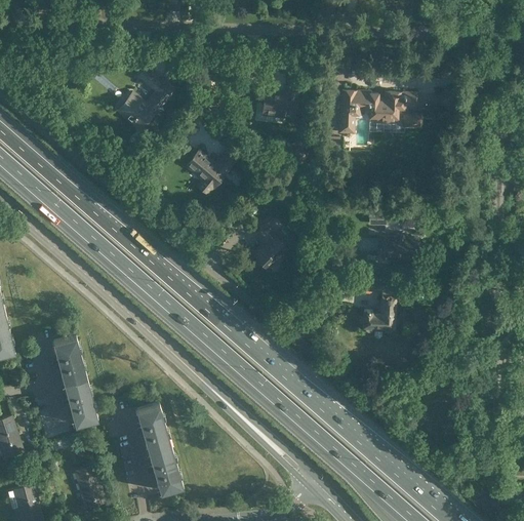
[(148,88),(156,79),(146,70),(137,79),(148,88)]
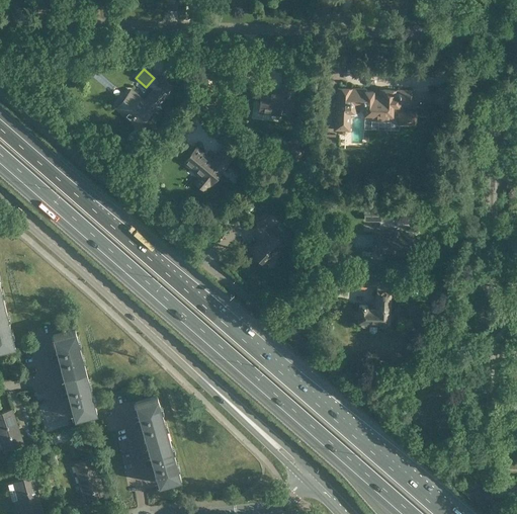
[(128,107),(120,116),(131,125),(132,124),(138,130),(171,90),(162,82),(161,84),(157,80),(149,89),(153,93),(143,105),(133,97),(126,105),(128,107)]
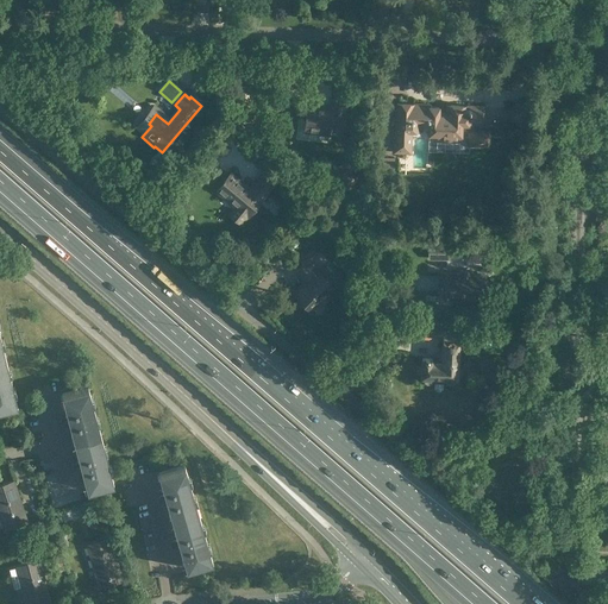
[(331,95),(328,114),(315,112),(315,111),(306,109),(305,125),(313,126),(312,138),(328,139),(328,138),(340,139),(346,98),(331,95)]
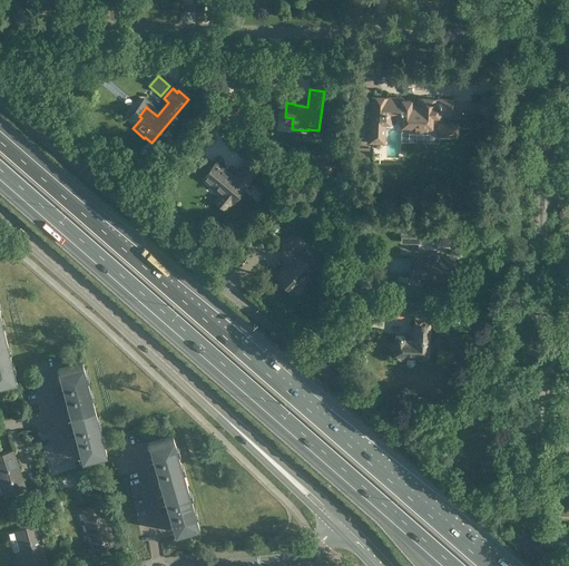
[(420,103),(420,108),(409,108),(409,105),(400,105),(400,103),(390,101),(390,105),(380,104),(380,101),(370,101),(370,117),(370,123),(369,123),(368,147),(374,147),(374,148),(383,148),(384,127),(392,127),(392,117),(400,117),(400,130),(414,130),(414,132),(422,133),(422,132),(430,132),(430,128),(437,128),(437,140),(449,140),(449,143),(457,143),(457,128),(449,127),(449,128),(441,128),(441,122),(450,122),(450,104),(420,103)]
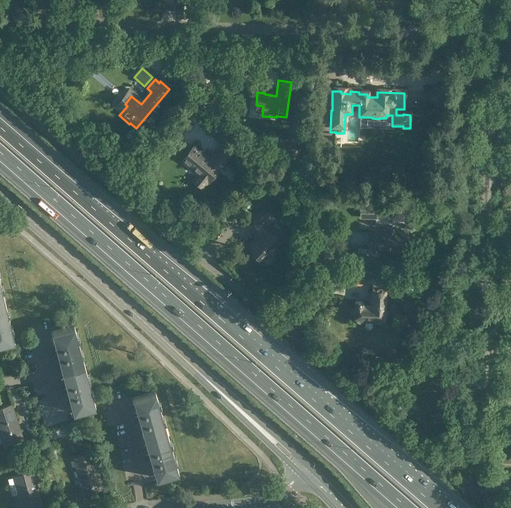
[(130,142),(135,146),(139,141),(135,137),(130,142)]
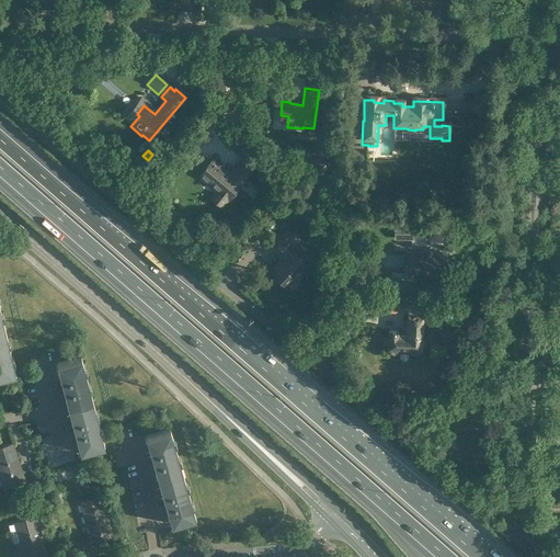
[(322,160),(307,165),(308,169),(311,179),(327,174),(323,165),(322,160)]
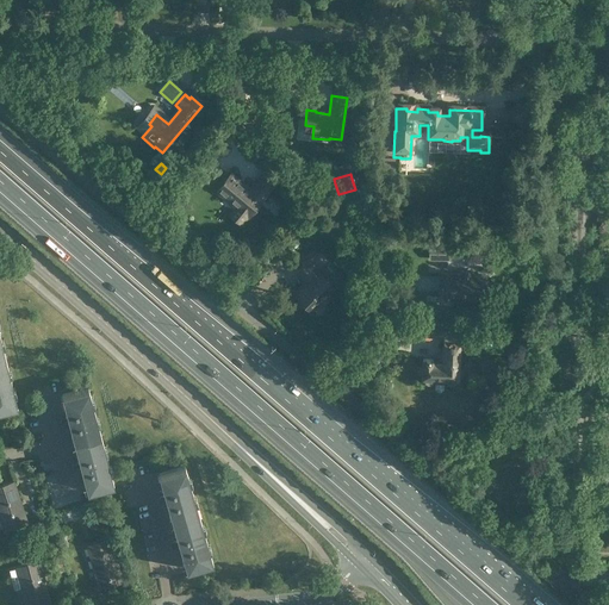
[(263,178),(249,194),(243,189),(242,191),(236,187),(237,186),(229,179),(216,195),(224,203),(227,199),(238,207),(229,219),(237,226),(244,219),(247,222),(256,211),(253,209),(262,197),(265,198),(274,186),(263,178)]
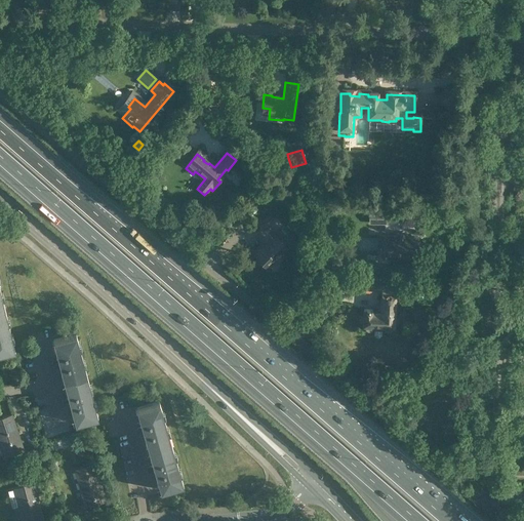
[(247,209),(242,214),(247,218),(252,214),(247,209)]
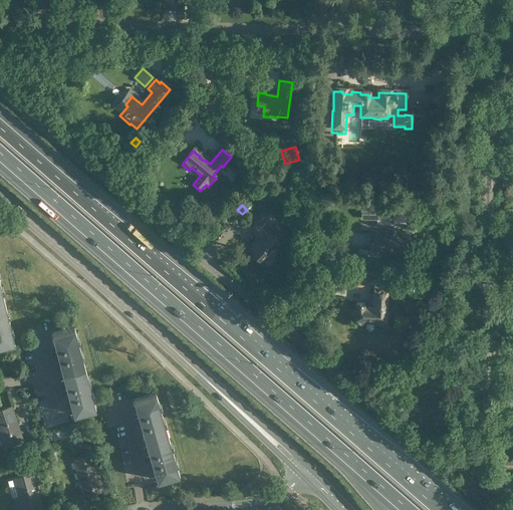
[(378,210),(362,210),(361,222),(377,222),(378,210)]
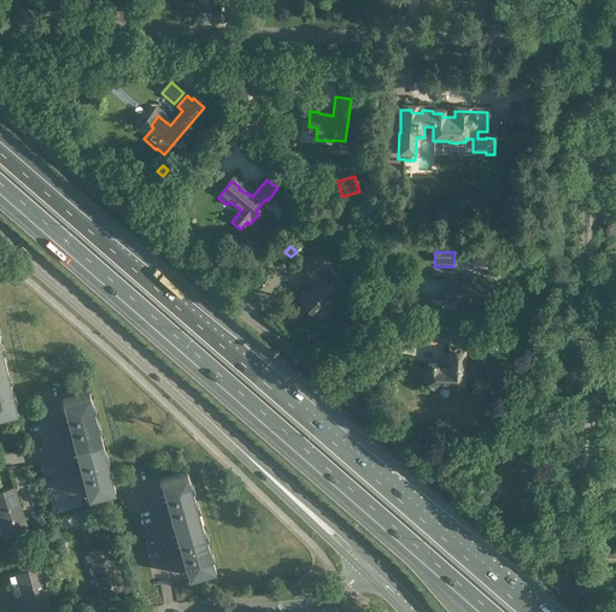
[(321,310),(324,313),(334,304),(330,300),(334,295),(311,272),(320,263),(314,257),(305,266),(304,265),(294,275),(311,292),(309,295),(305,292),(295,301),(312,318),(321,310)]
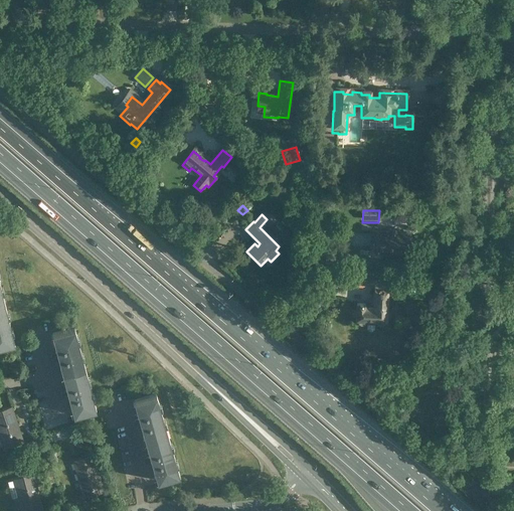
[(409,236),(374,235),(374,253),(409,254),(409,236)]
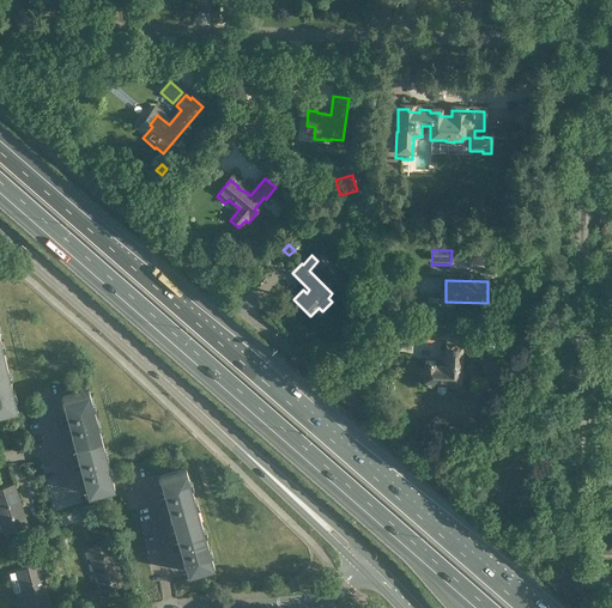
[(420,374),(420,381),(423,381),(422,385),(424,385),(425,387),(426,388),(428,389),(430,389),(431,389),(432,387),(435,389),(435,390),(436,390),(435,395),(438,399),(442,399),(444,396),(444,390),(446,390),(446,389),(447,388),(448,389),(450,390),(452,390),(454,389),(455,388),(456,387),(459,387),(460,341),(444,341),(444,360),(441,360),(441,366),(443,366),(443,370),(434,370),(434,366),(423,365),(423,374),(420,374)]
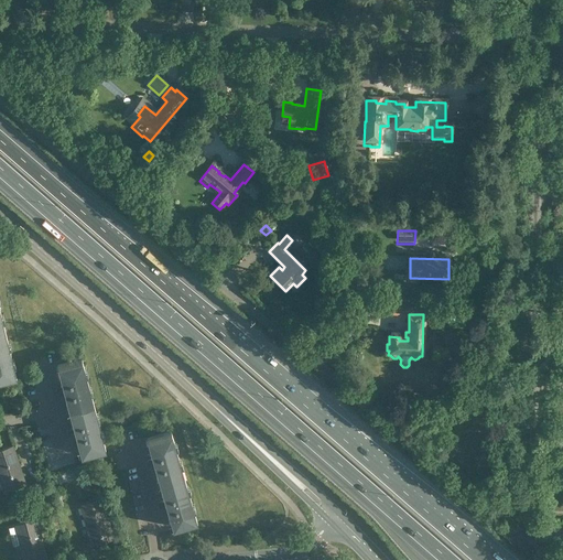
[(0,383),(14,379),(0,318),(0,383)]
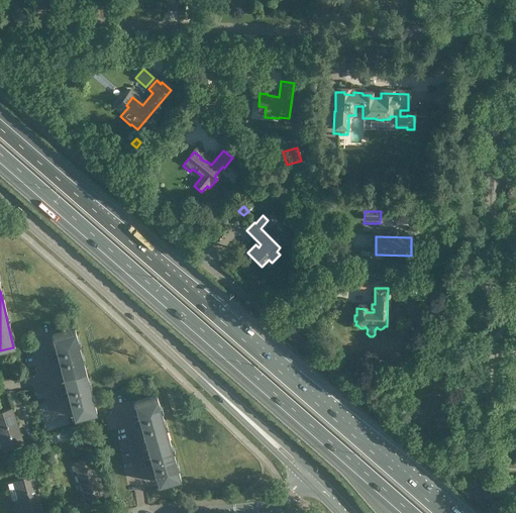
[(74,419),(96,414),(74,331),(52,337),(57,356),(52,357),(54,364),(58,362),(67,395),(63,396),(64,402),(69,400),(74,419)]
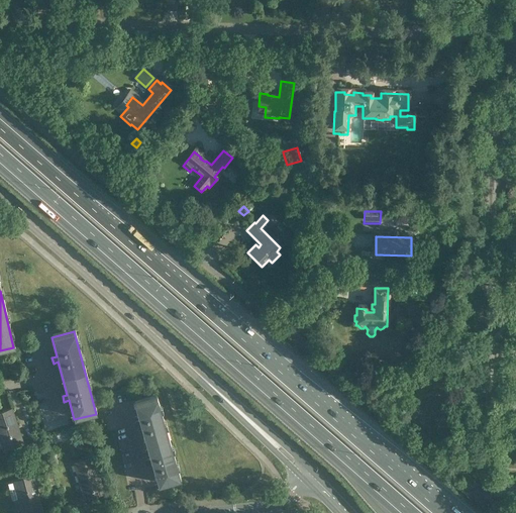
[(158,487),(180,480),(156,398),(134,405),(139,424),(134,425),(136,431),(141,429),(150,462),(145,464),(147,469),(152,468),(158,487)]
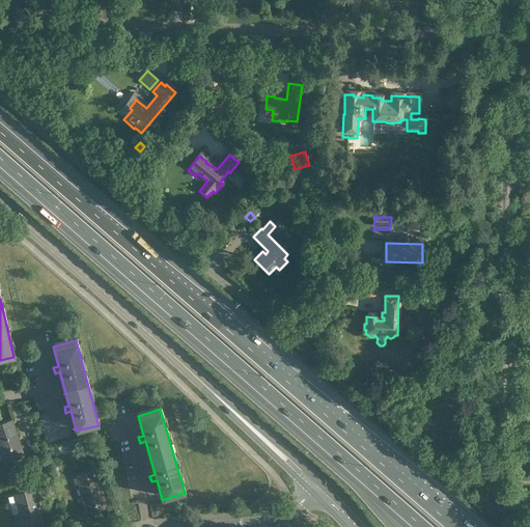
[(0,456),(3,465),(22,459),(10,423),(0,426),(0,456)]
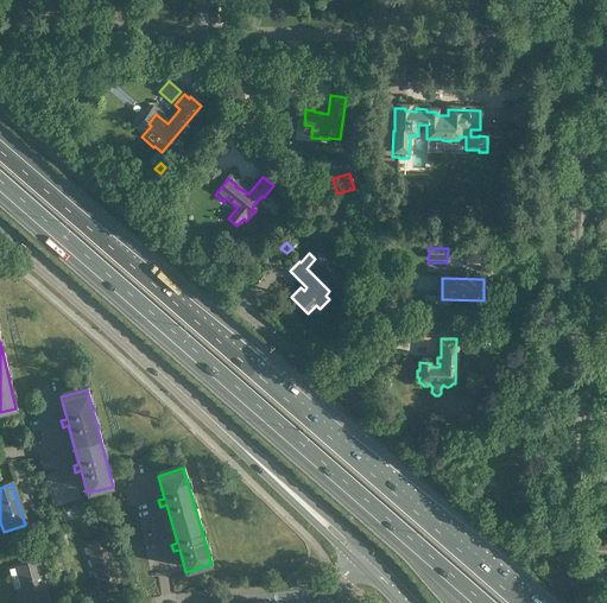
[(99,589),(121,583),(109,543),(87,548),(99,589)]
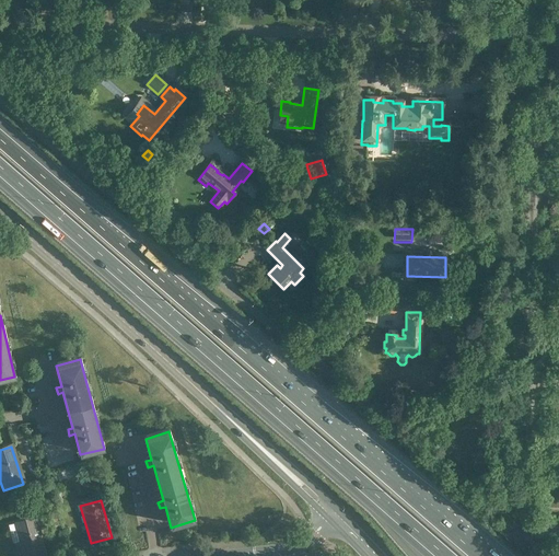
[(44,555),(35,520),(14,524),(22,555),(44,555)]
